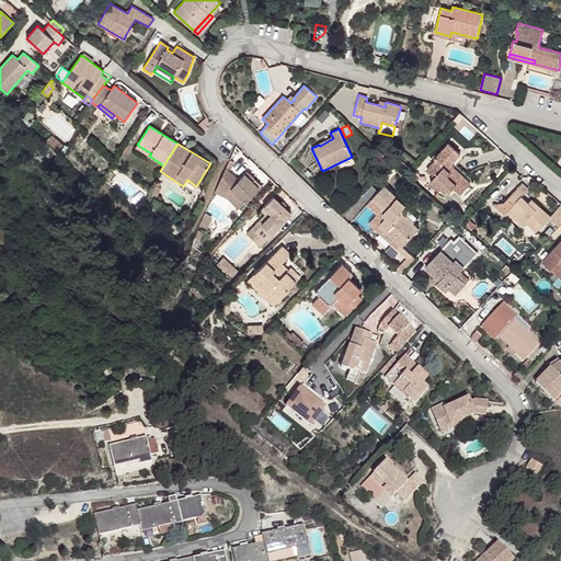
[(454,189),(460,195),(471,184),(450,165),(460,155),(449,144),(434,160),(436,161),(427,170),(435,176),(430,183),(439,191),(442,190),(446,193),(448,191),(450,193),(454,189)]
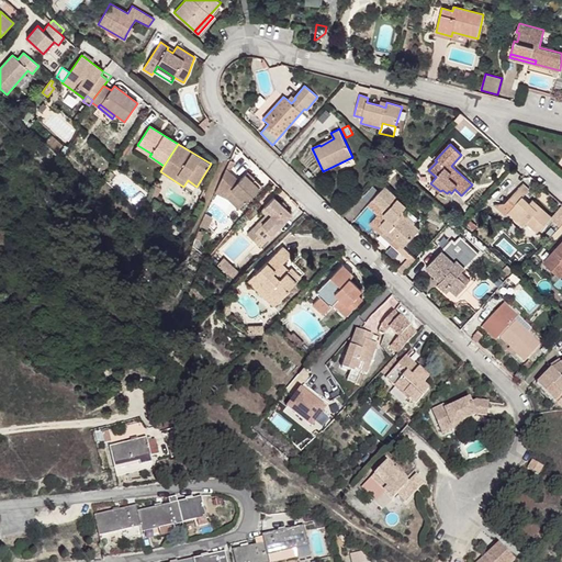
[(152,154),(137,145),(136,148),(149,156),(152,154)]
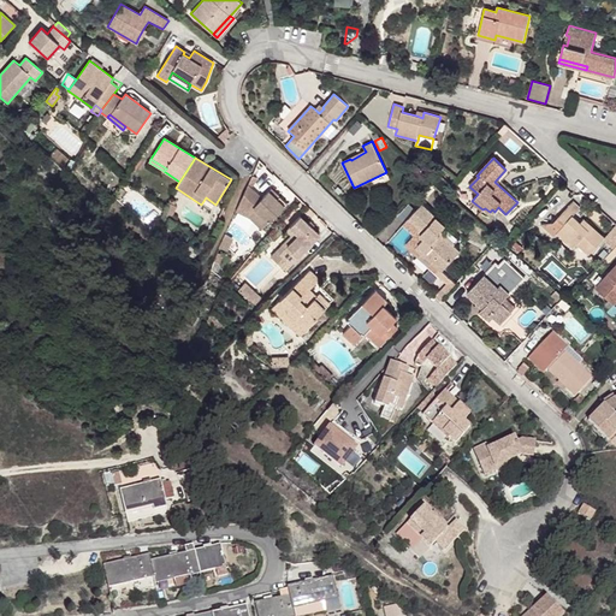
[(248,185),(236,211),(249,217),(261,230),(284,207),(268,191),(262,199),(248,185)]
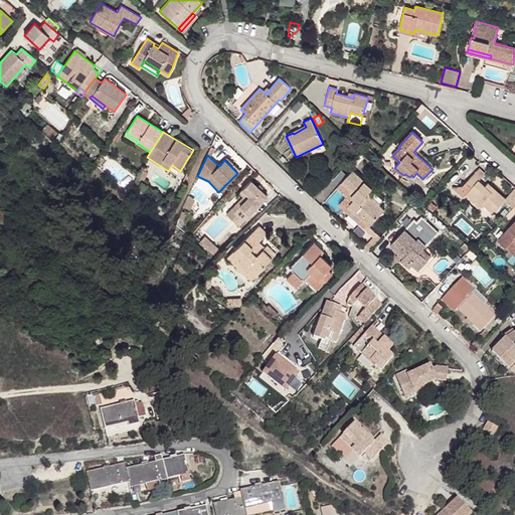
[(463,187),(462,187),(468,192),(466,195),(479,208),(483,204),(493,213),(505,200),(491,186),(488,190),(485,187),(479,181),(485,174),(479,169),(463,187)]
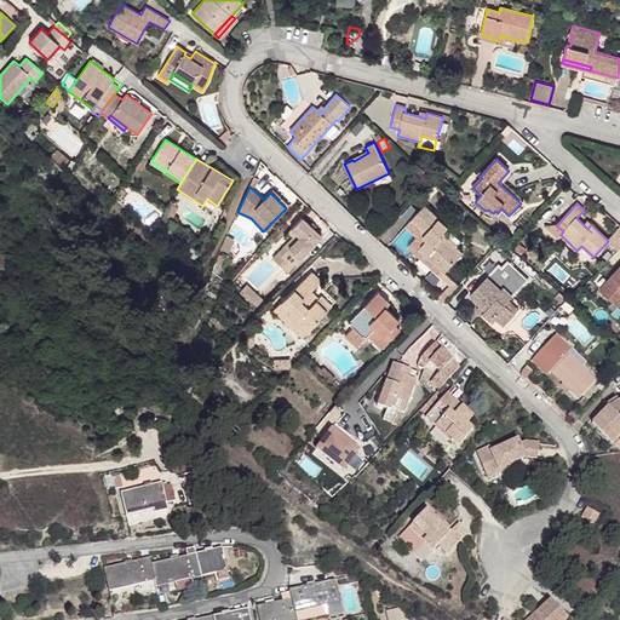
[(170,205),(166,218),(172,220),(178,208),(176,207),(170,205)]
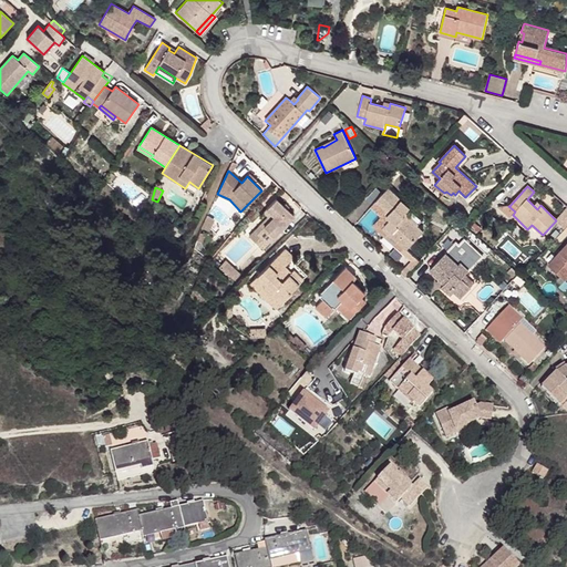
[(406,250),(408,249),(424,232),(418,226),(420,224),(406,212),(411,208),(389,187),(375,202),(389,214),(387,217),(390,220),(382,229),(406,250)]
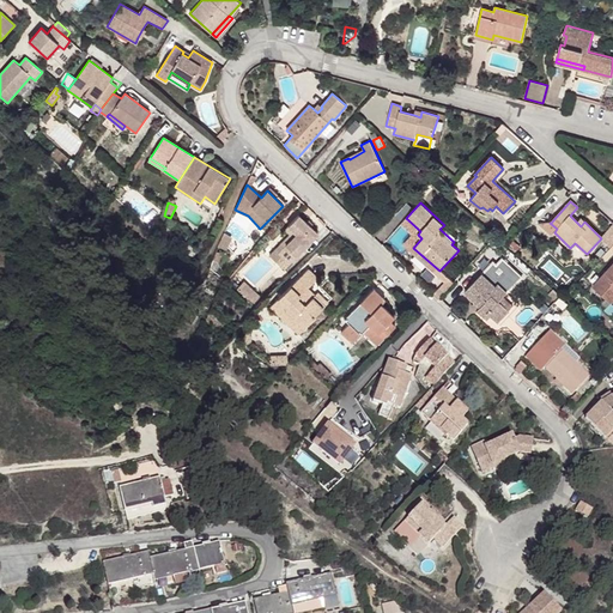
[(281,258),(275,262),(284,271),(317,234),(298,216),(287,226),(297,235),(278,255),(281,258)]
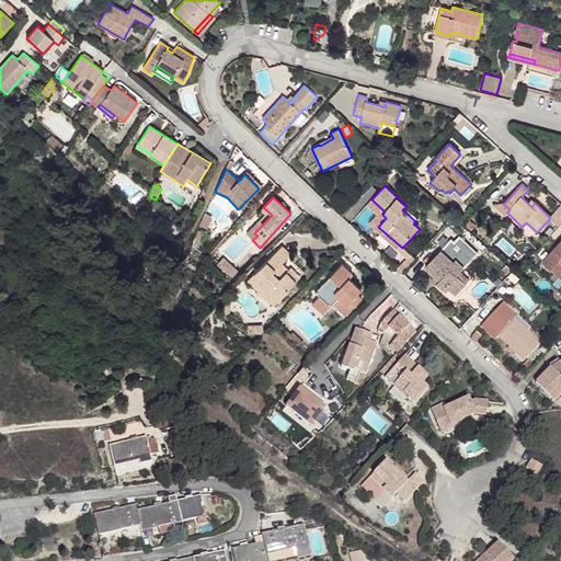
[(398,270),(401,274),(415,258),(403,247),(402,248),(378,227),(386,218),(382,215),(385,212),(371,199),(367,204),(378,214),(369,224),(408,259),(398,270)]
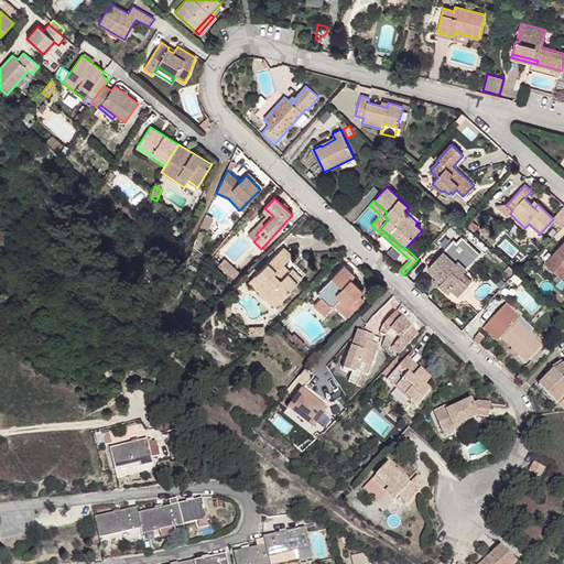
[(495,206),(508,217),(510,214),(512,210),(506,205),(495,206)]
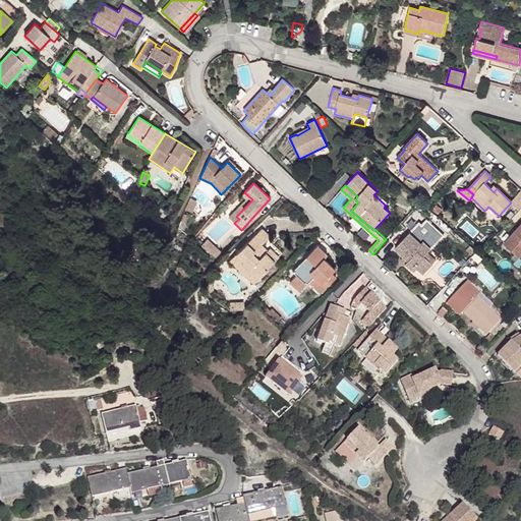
[(252,199),(244,192),(242,194),(246,199),(229,218),(234,223),(239,219),(236,217),(252,199)]
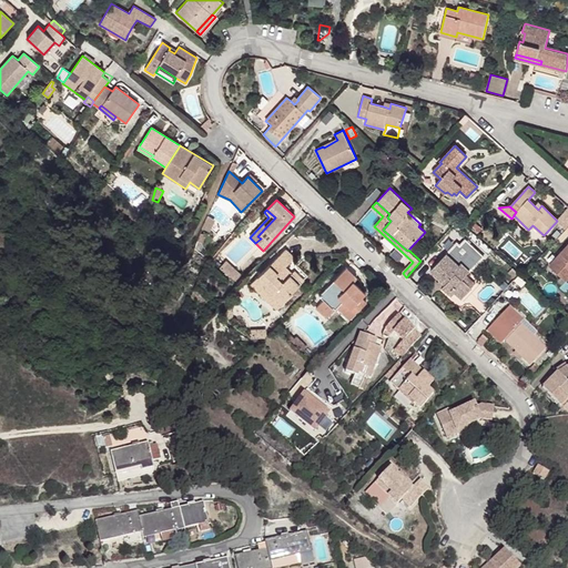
[(407,212),(421,224),(423,222),(409,211),(407,212)]
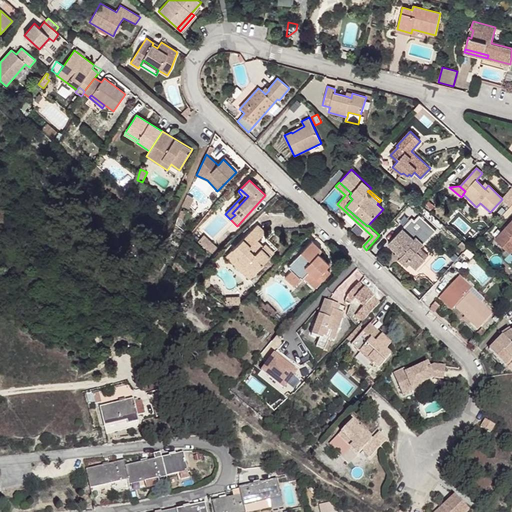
[(187,195),(182,205),(188,209),(193,198),(187,195)]
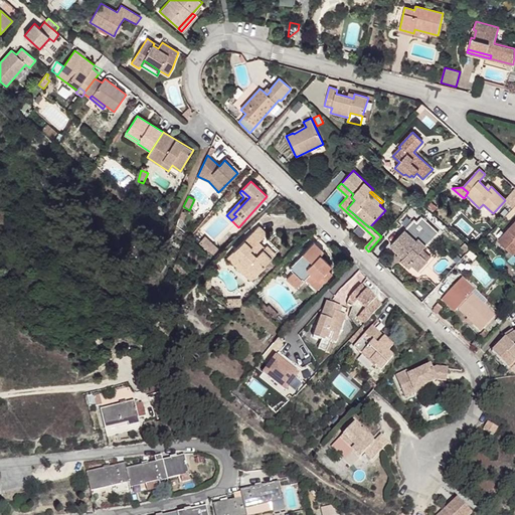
[(514,222),(498,241),(513,254),(514,252),(514,222)]
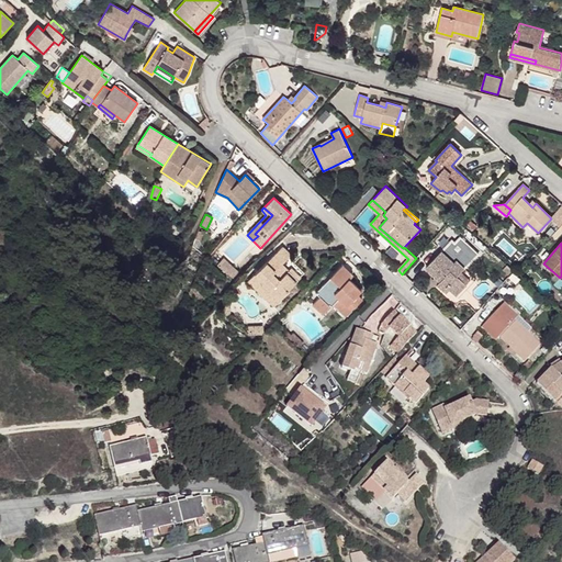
[(248,280),(256,289),(261,283),(280,301),(290,291),(289,289),(299,280),(289,270),(285,272),(280,267),(282,263),(291,255),(282,246),(248,280)]
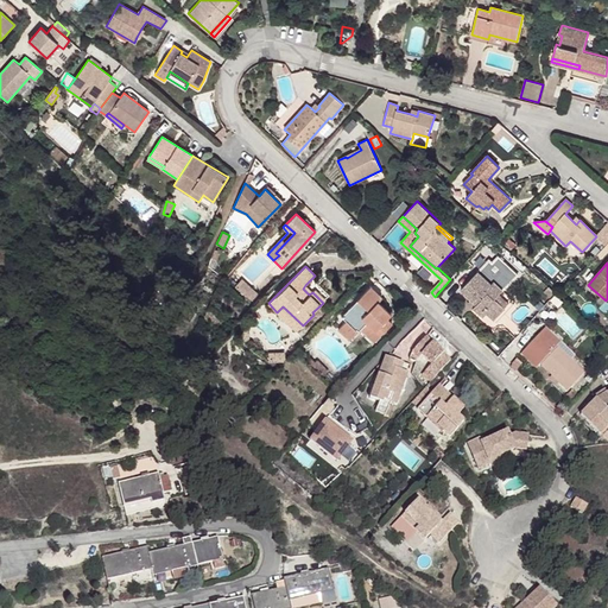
[(485,312),(493,321),(505,308),(495,299),(500,293),(502,291),(494,282),(491,285),(477,272),(461,290),(470,299),(476,305),(473,309),(481,316),(485,312)]
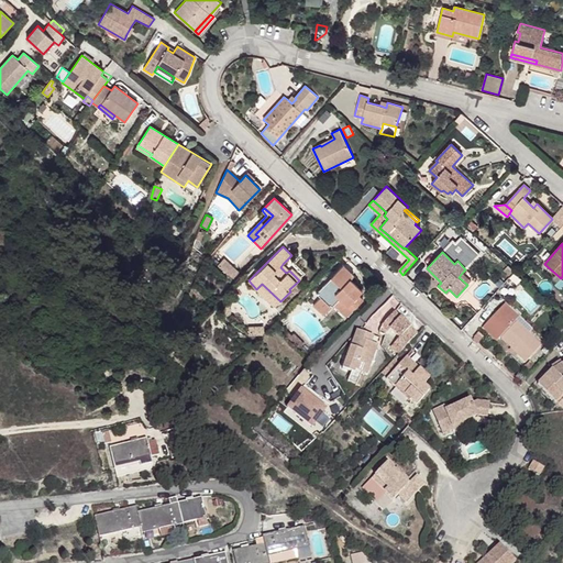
[(233,268),(224,260),(218,266),(228,275),(233,268)]
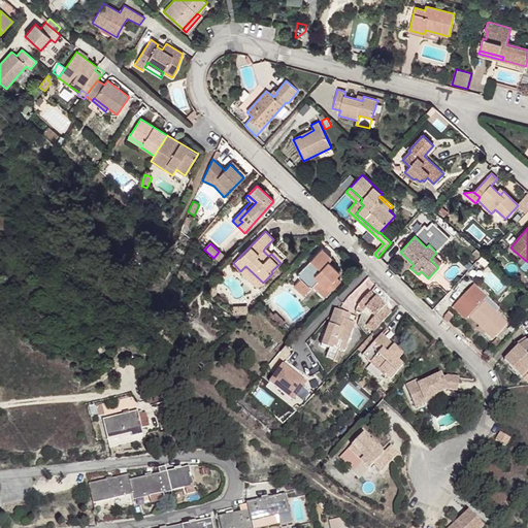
[(319,281),(330,292),(340,282),(336,277),(339,273),(329,263),(332,259),(322,249),(296,275),(300,279),(310,289),(312,287),(319,281)]
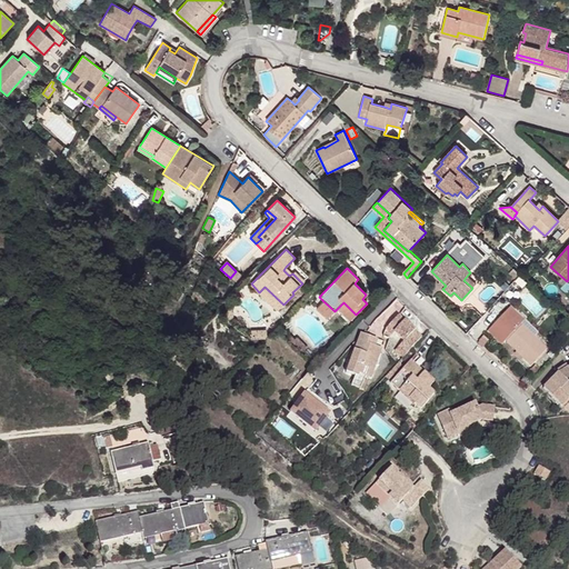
[(520,275),(513,269),(509,273),(516,279),(520,275)]
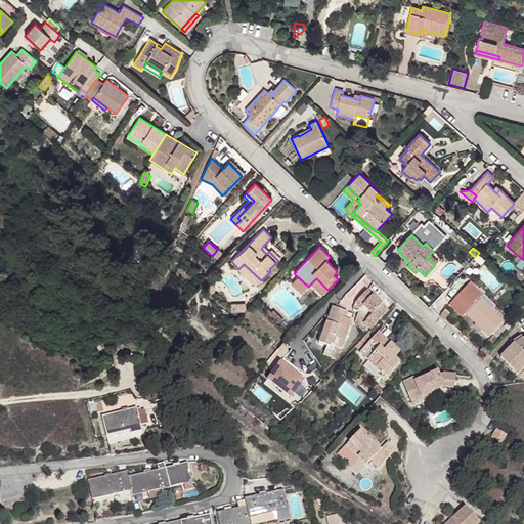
[(280,258),(272,249),(269,252),(278,261),(280,258)]
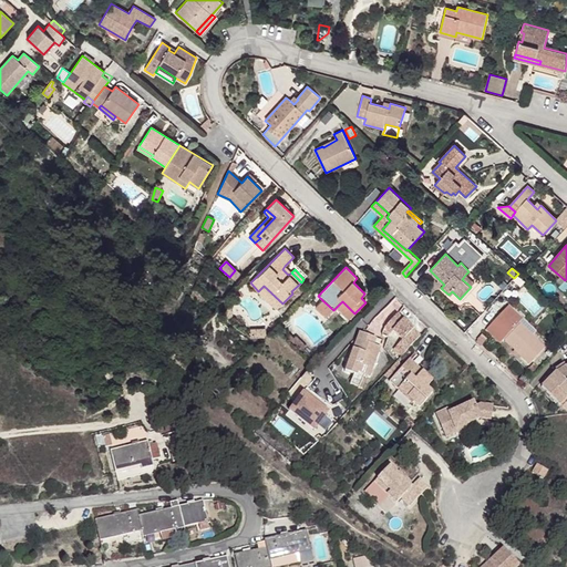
[(240,276),(235,270),(229,277),(235,281),(240,276)]
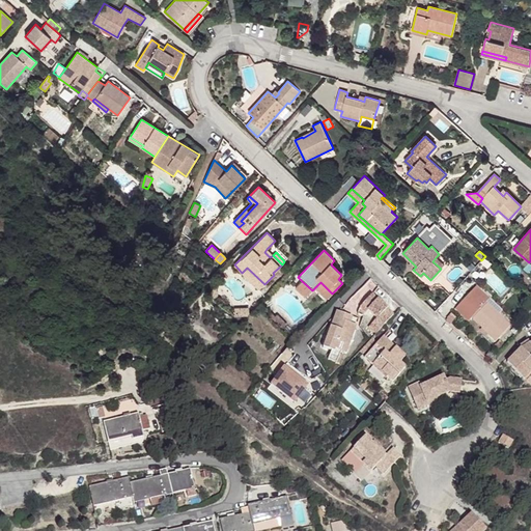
[(445,264),(437,256),(432,261),(441,269),(445,264)]
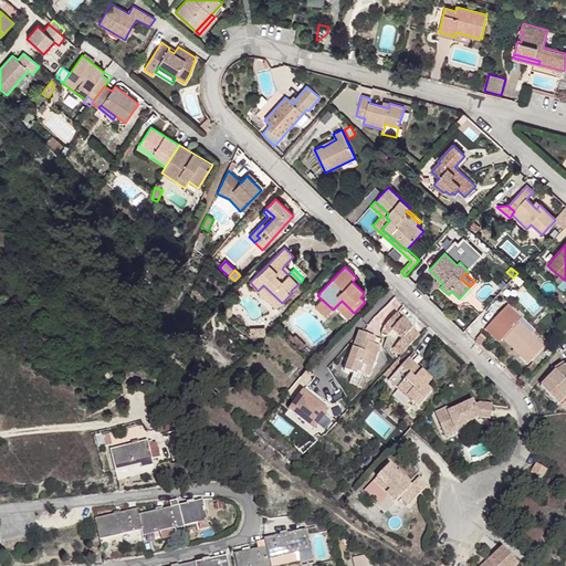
[(512,279),(520,285),(524,280),(517,273),(513,278),(512,279)]
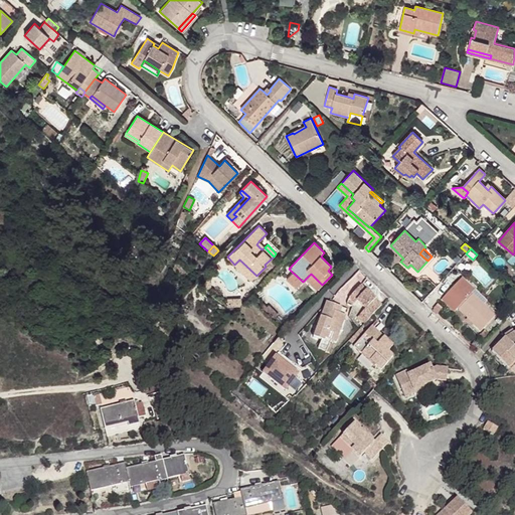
[(256,276),(239,260),(234,265),(251,281),(256,276)]
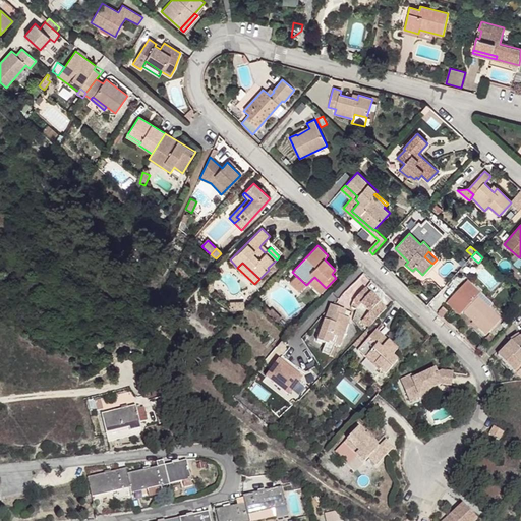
[(299,292),(306,285),(296,276),(290,283),(299,292)]
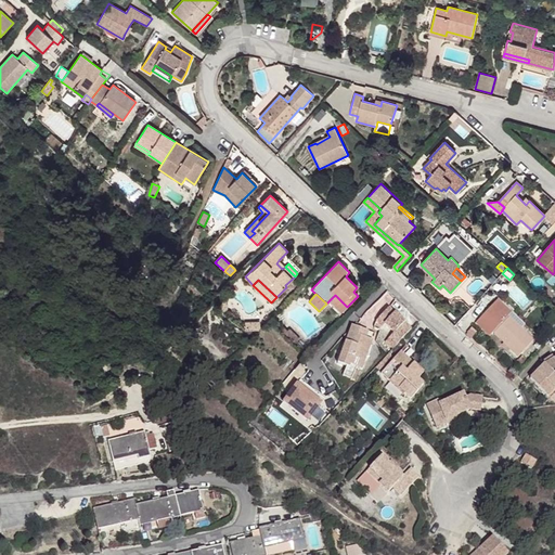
[(347,307),(335,295),(328,301),(341,313),(347,307)]
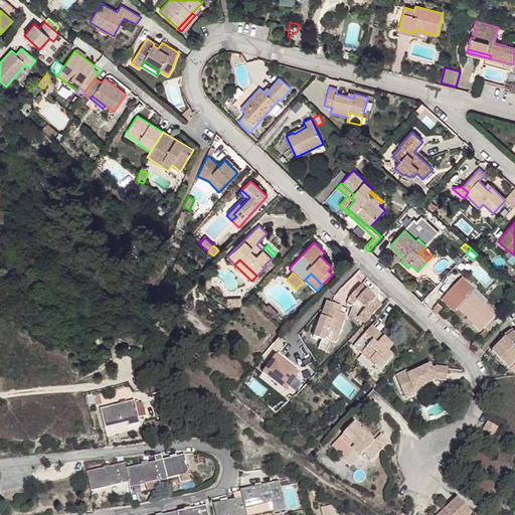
[(458,308),(481,331),(495,316),(483,306),(481,308),(464,292),(470,286),(462,278),(441,301),(453,313),(458,308)]
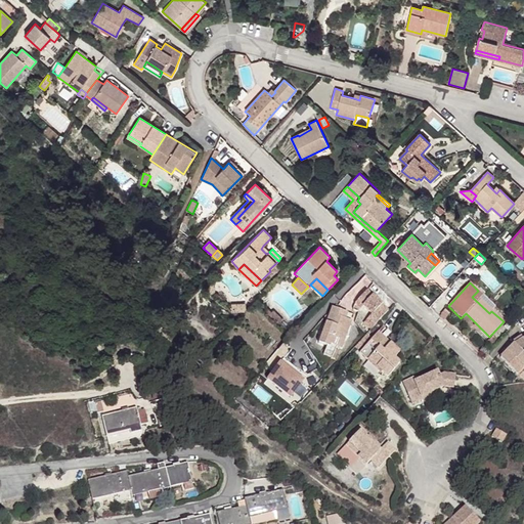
[(206,291),(212,296),(214,293),(215,291),(214,288),(213,285),(206,291)]
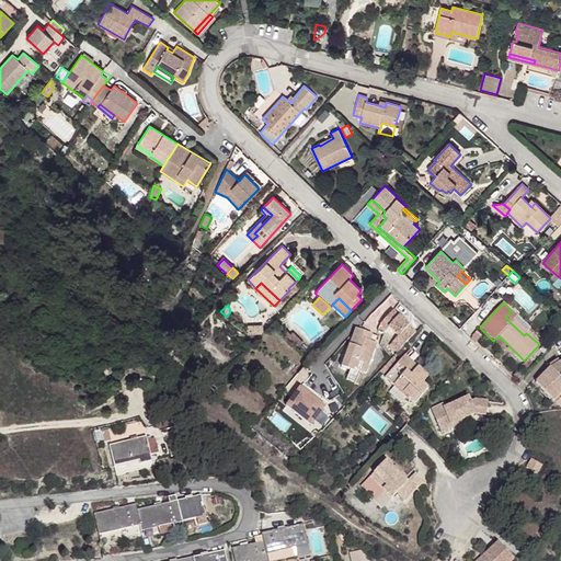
[(389,346),(397,353),(416,333),(392,310),(380,324),(386,331),(388,329),(398,336),(389,346)]
